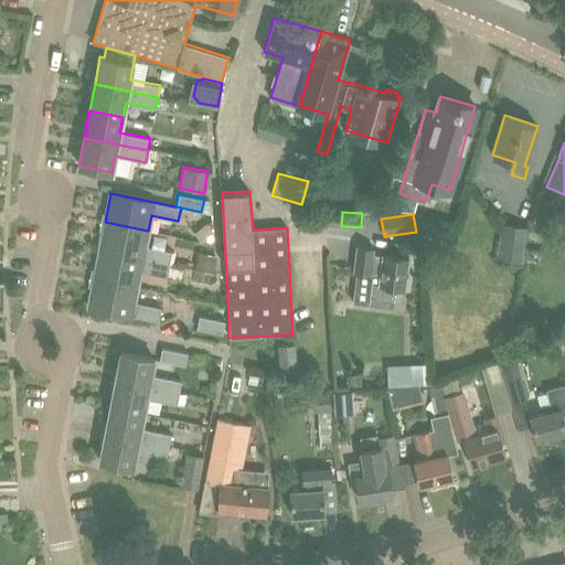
[(105,222),(99,251),(170,264),(172,251),(146,246),(148,231),(105,222)]
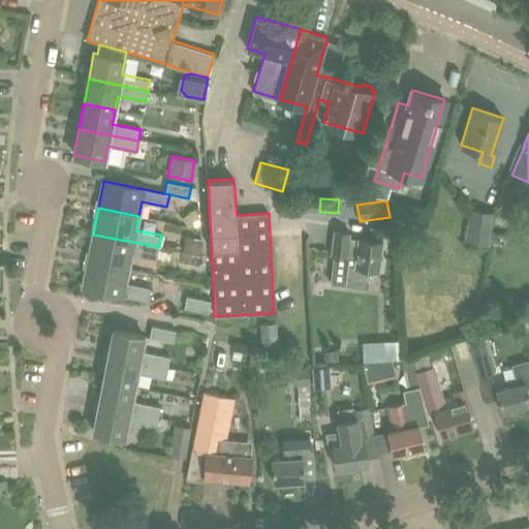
[(465,242),(489,246),(494,212),(470,208),(465,242)]
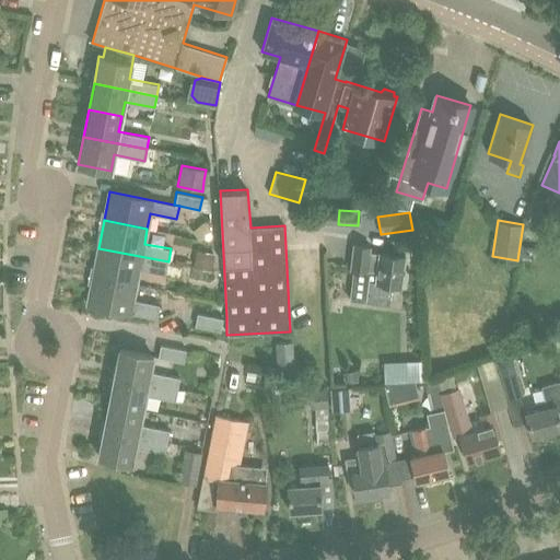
[(0,248),(11,249),(11,229),(0,228),(0,248)]
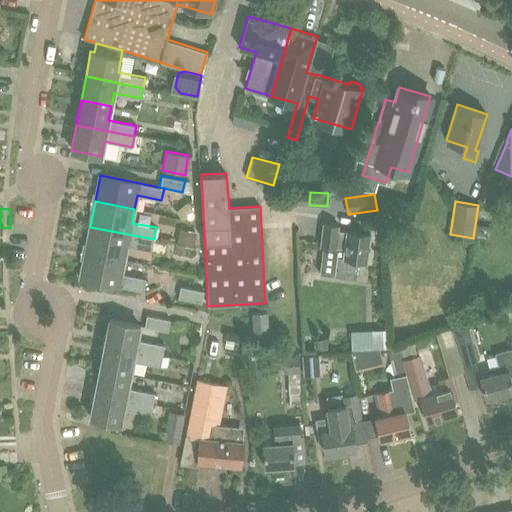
[(335,276),(356,279),(358,261),(368,262),(372,232),(346,229),(345,231),(337,230),(338,224),(322,221),(318,247),(335,249),(336,247),(343,248),(342,257),(337,256),(335,276)]
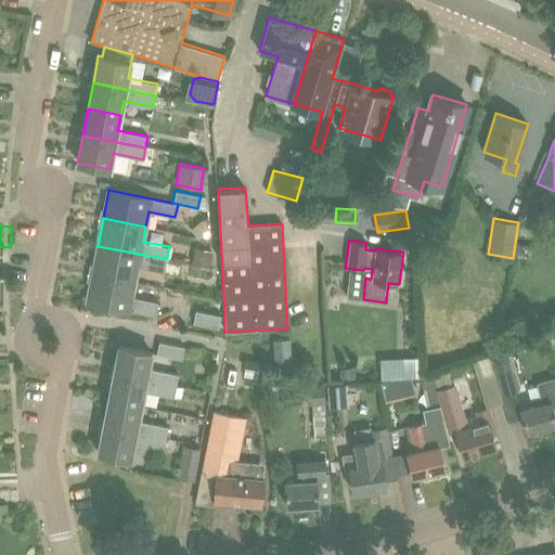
[(98,246),(92,273),(134,282),(138,267),(164,272),(167,259),(98,246)]
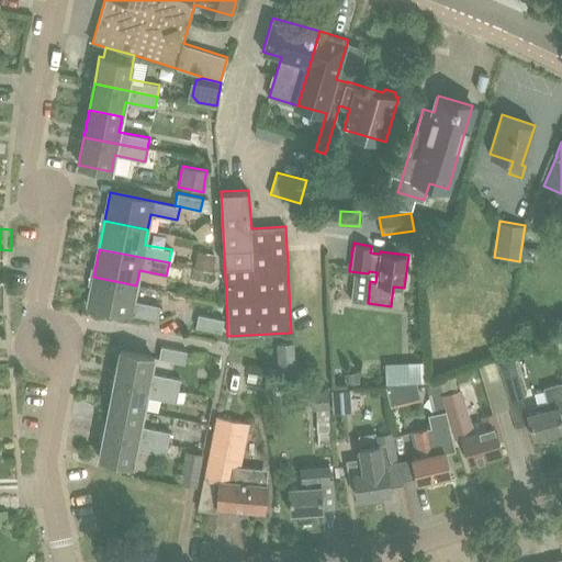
[(194,268),(210,271),(213,254),(199,250),(194,268)]
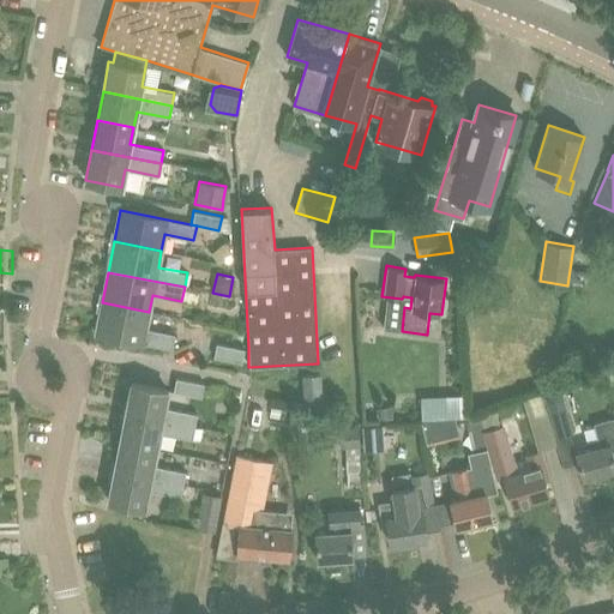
[(95,333),(172,349),(175,335),(146,329),(149,312),(102,302),(95,333)]
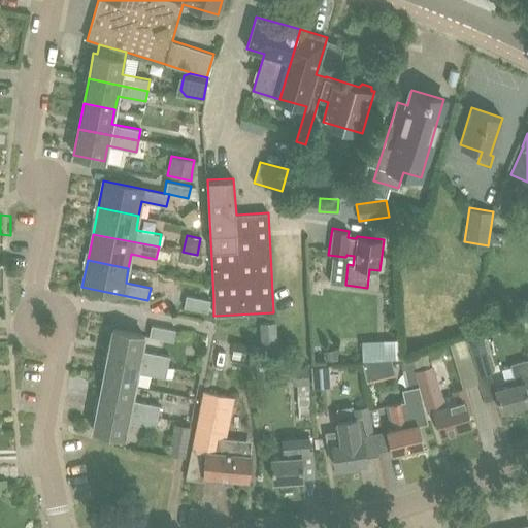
[(184,306),(213,311),(213,299),(186,294),(184,306)]
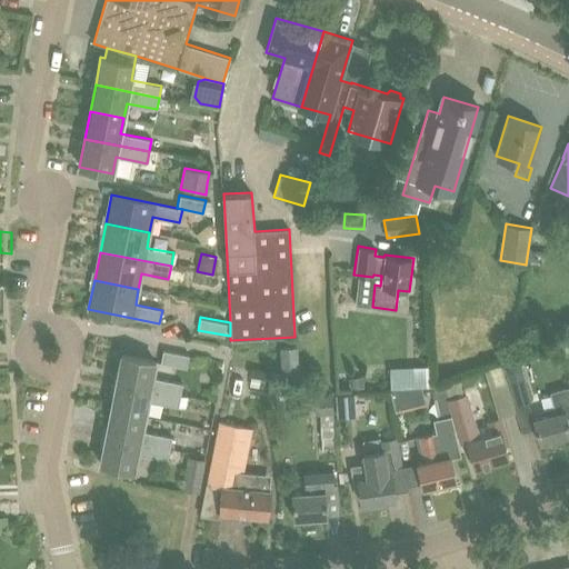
[(232,340),(230,340),(221,338),(220,346),(230,348),(232,340)]
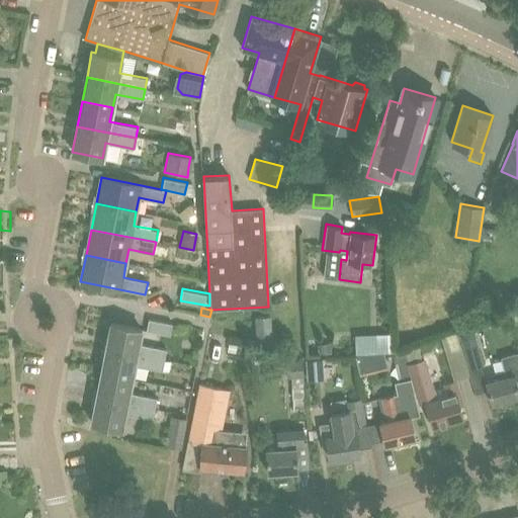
[(256,317),(258,339),(271,338),(269,316),(256,317)]
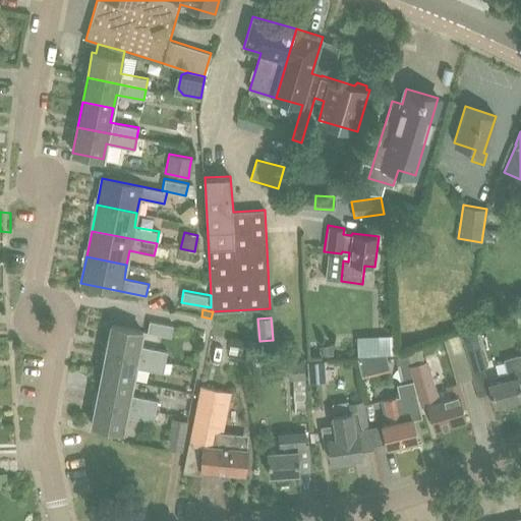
[(146,332),(169,337),(172,325),(149,321),(146,332)]
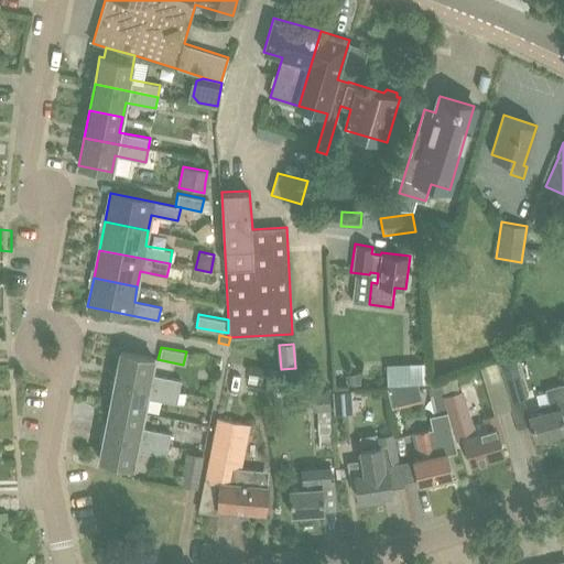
[(120,351),(116,379),(179,392),(182,380),(151,375),(154,358),(120,351)]
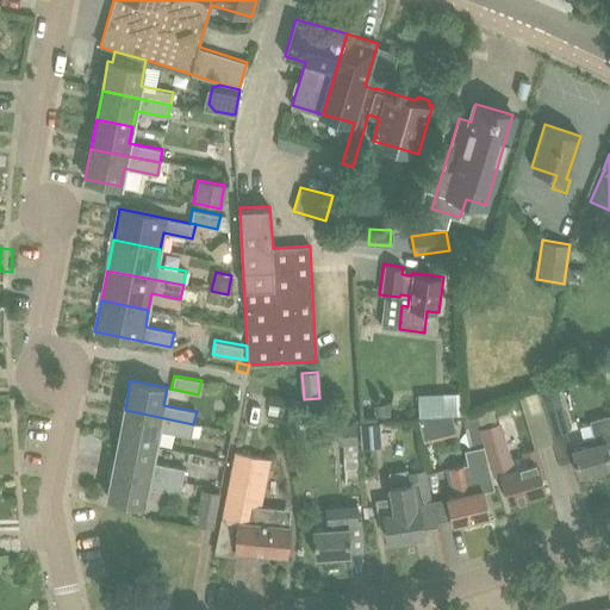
[(518,396),(527,424),(545,419),(536,391),(518,396)]
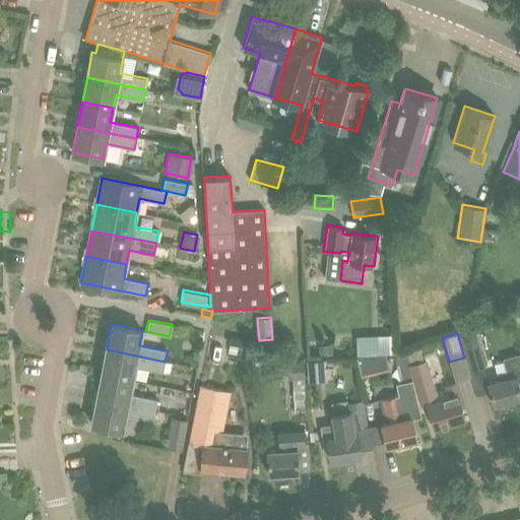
[(356,335),(356,352),(390,352),(389,334),(356,335)]
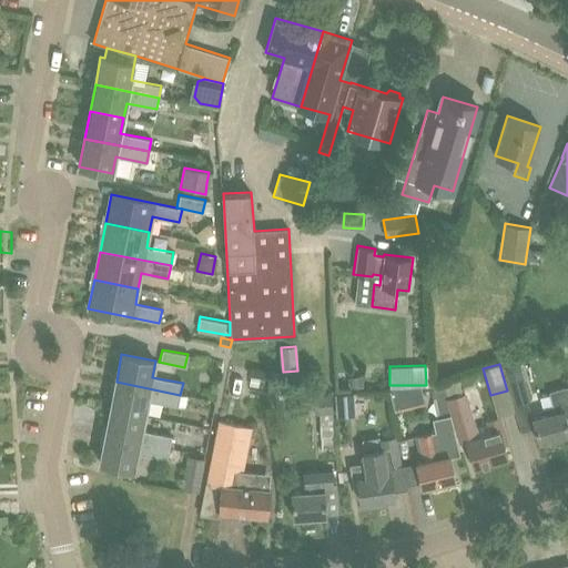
[(506,372),(515,403),(530,398),(521,367),(506,372)]
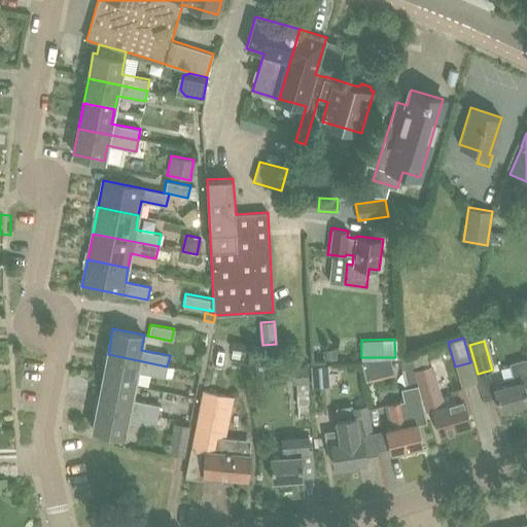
[(231,355),(241,357),(243,348),(233,346),(231,355)]
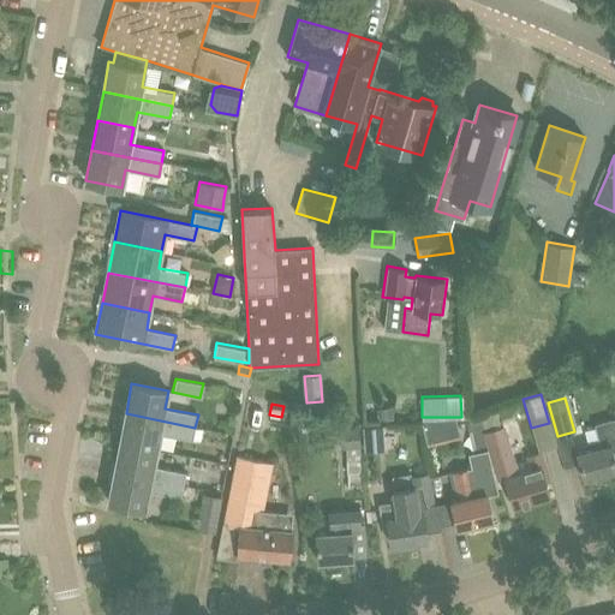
[(377,408),(378,421),(393,419),(393,407),(377,408)]
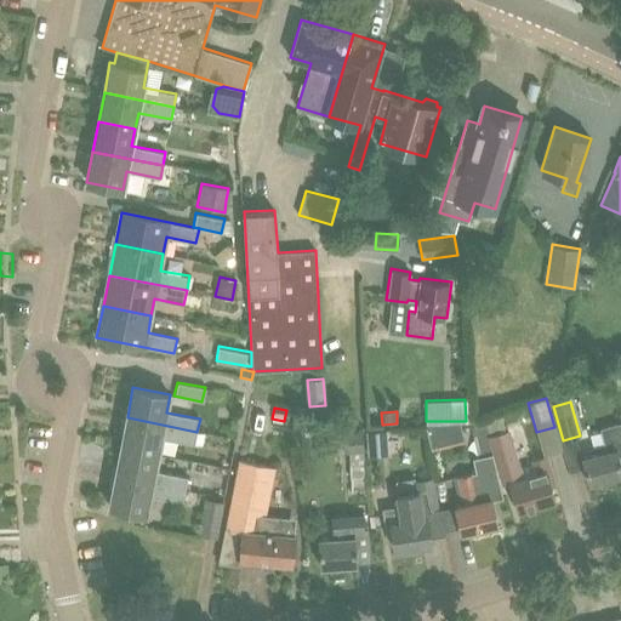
[(127,417),(121,448),(158,454),(161,438),(194,444),(197,432),(127,417)]
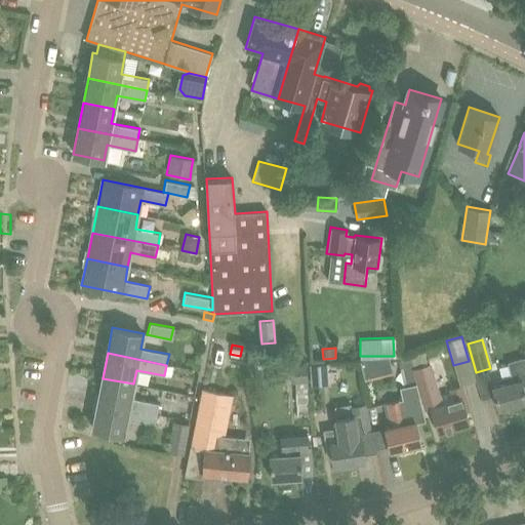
[(410,355),(412,364),(419,362),(416,353),(410,355)]
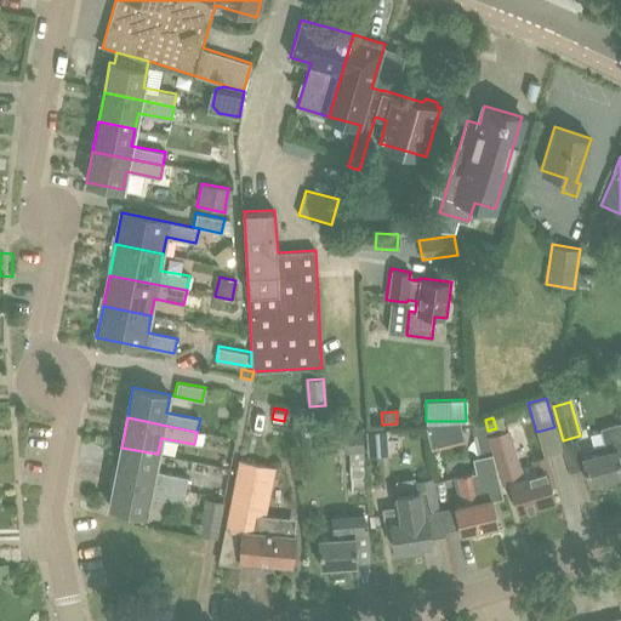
[(581,457),(587,482),(620,472),(620,461),(619,455),(620,454),(620,421),(599,427),(605,450),(581,457)]
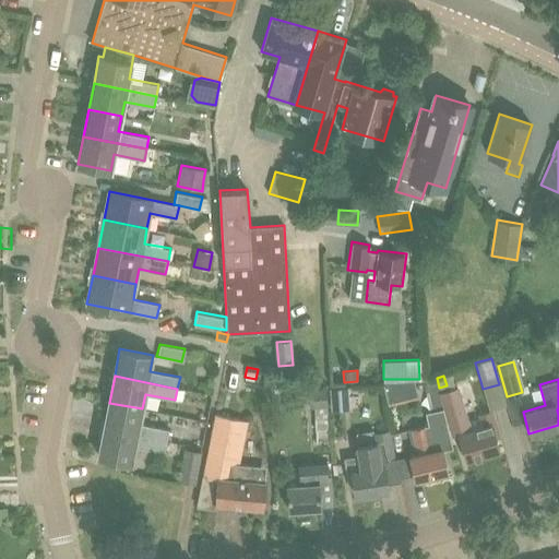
[(459,432),(466,460),(499,450),(494,435),(499,432),(491,409),(478,413),(482,426),(471,429),(467,418),(467,417),(463,403),(458,385),(449,389),(449,388),(441,390),(444,403),(443,403),(444,407),(448,423),(451,435),(459,432)]
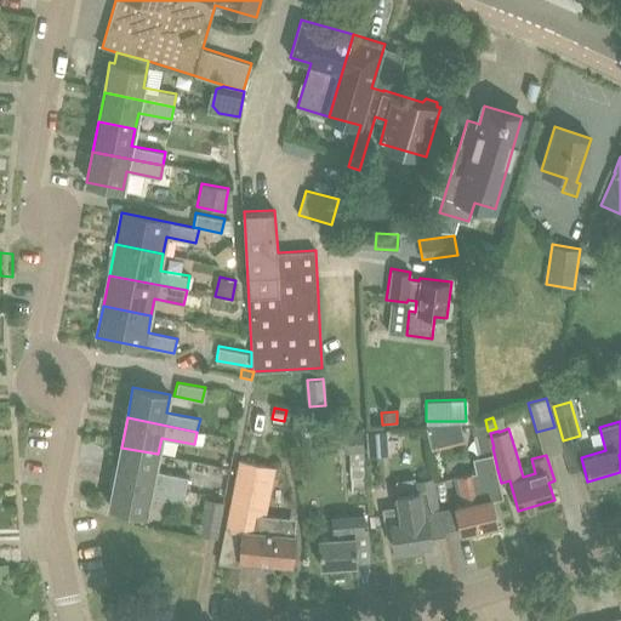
[(343,431),(345,453),(349,453),(364,451),(363,429),(343,431)]
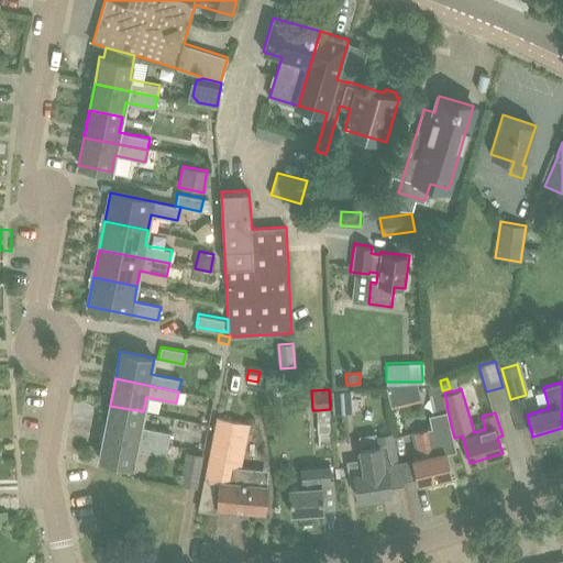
[(331,390),(333,414),(353,412),(352,389),(331,390)]
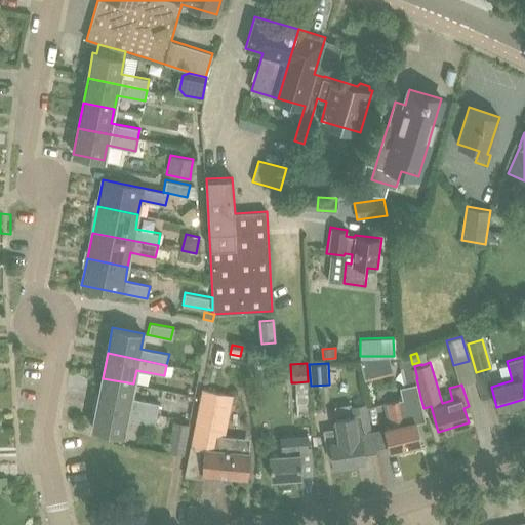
[(103,378),(97,403),(157,414),(159,403),(130,398),(133,384),(103,378)]
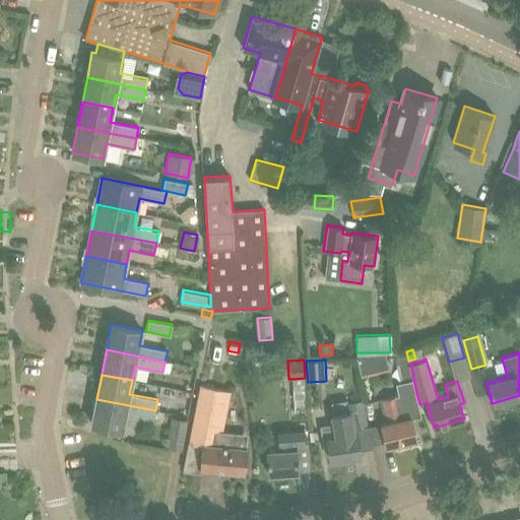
[(306,397),(305,378),(293,379),(293,397),(306,397)]
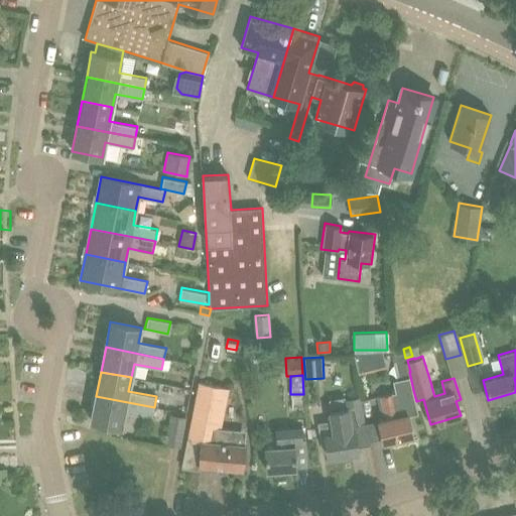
[(218,469),(244,471),(246,445),(233,444),(235,428),(222,427),(228,387),(200,382),(188,437),(187,437),(181,467),(217,470),(218,469)]
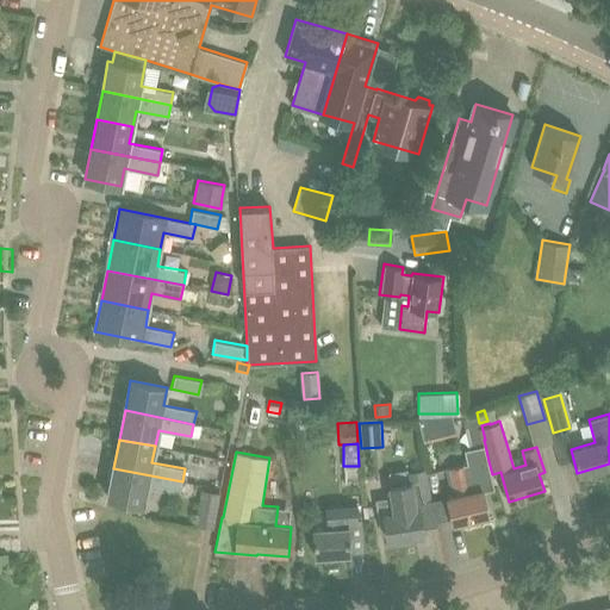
[(447,496),(453,522),(489,514),(481,487),(472,491),(465,465),(449,468),(455,495),(447,496)]
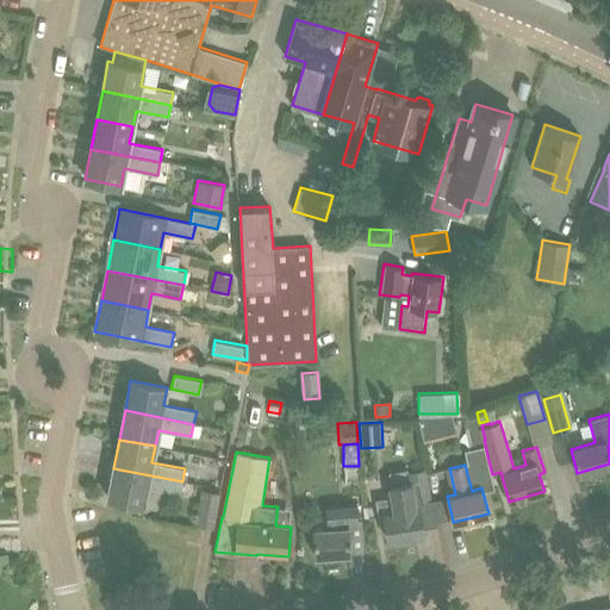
[(107,498),(144,505),(147,487),(180,495),(182,481),(113,468),(107,498)]
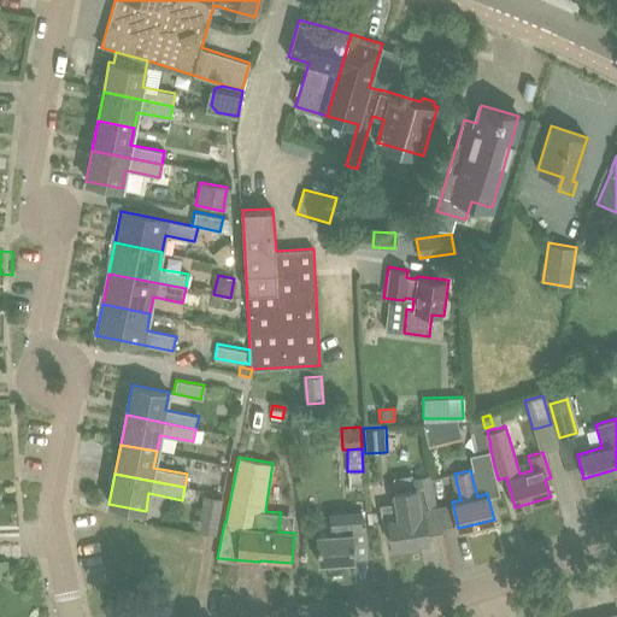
[(389,526),(392,545),(429,540),(425,513),(422,513),(421,509),(438,506),(432,475),(413,477),(415,487),(392,491),(393,503),(381,504),(383,527),(389,526)]
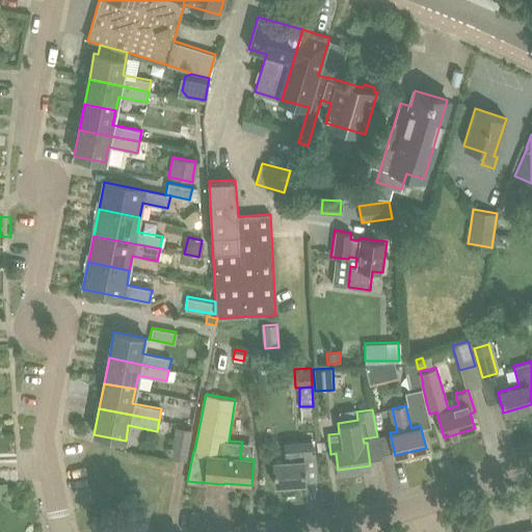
[(168,457),(185,461),(191,430),(175,427),(168,457)]
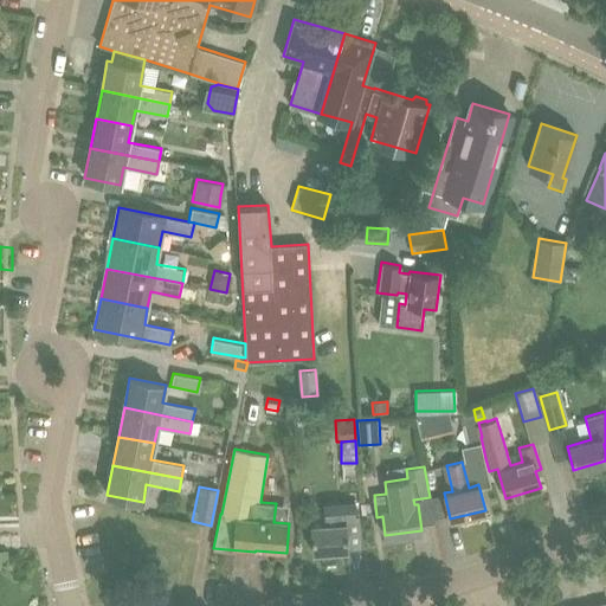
[(310,528),(313,553),(347,549),(345,516),(355,515),(354,503),(336,504),(337,526),(310,528)]
